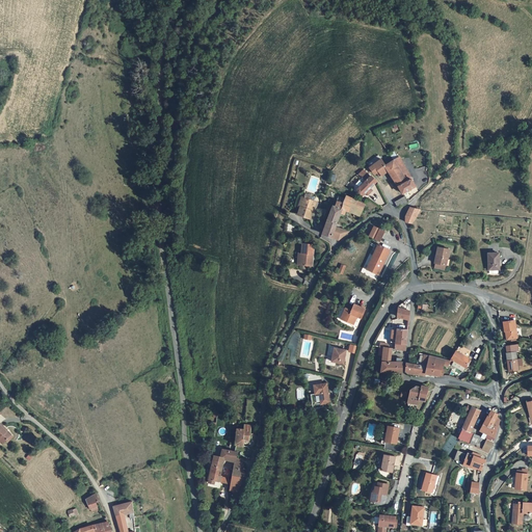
[(408,174),(399,158),(398,158),(394,160),(404,177),(408,174)]
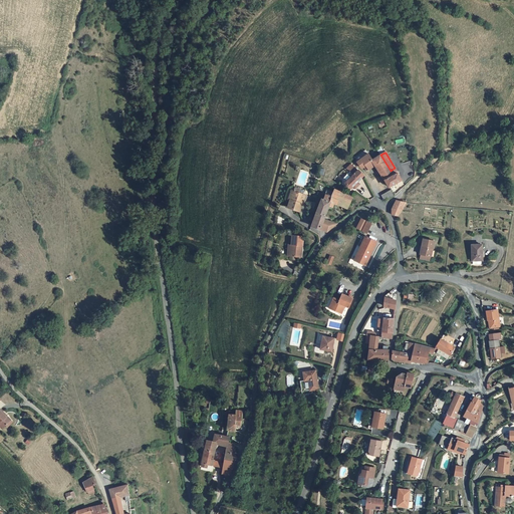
[(362,168),(372,160),(368,154),(357,162),(362,168)]
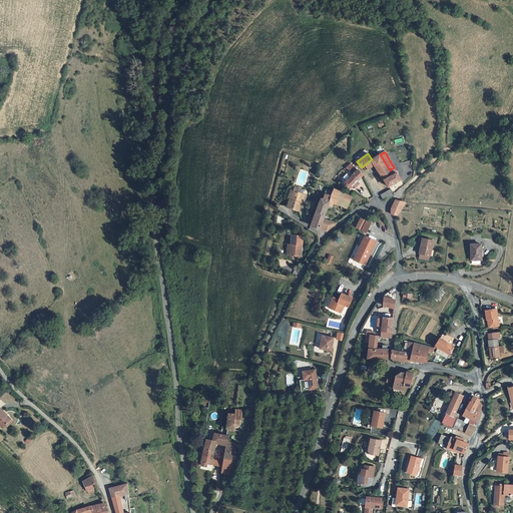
[(380,172),(385,180),(393,175),(390,170),(380,154),(372,159),(378,169),(375,171),(377,174),(380,172)]
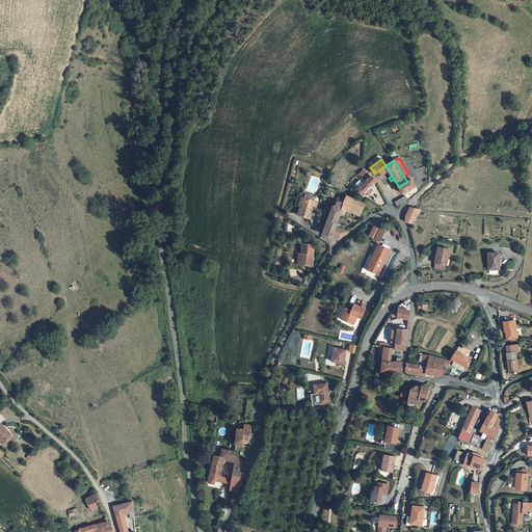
[(370,189),(376,182),(376,181),(368,173),(367,174),(363,178),(366,182),(357,190),(363,195),(366,193),(368,196),(372,191),(370,189)]
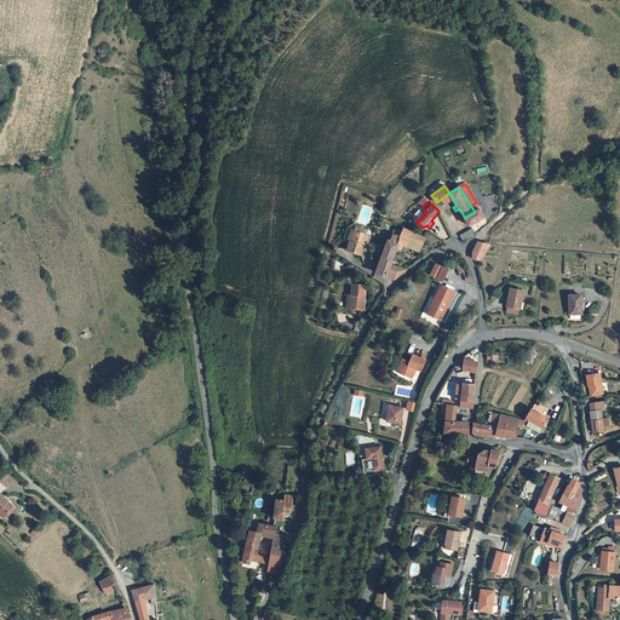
[(471,206),(475,212),(465,218),(470,227),(486,217),(476,202),(471,206)]
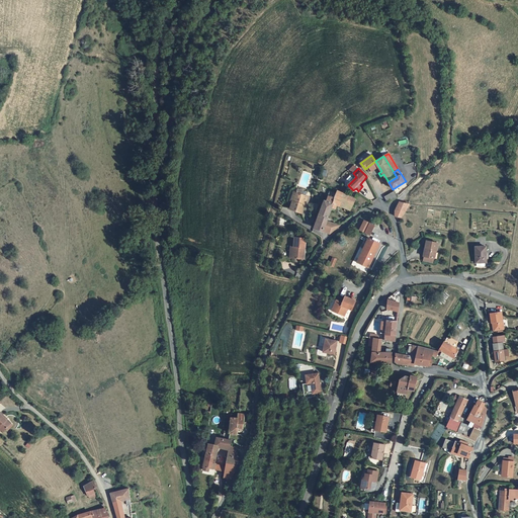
[(343,193),(337,190),(334,198),(331,207),(336,209),(337,205),(340,206),(341,201),(340,201),(343,193)]
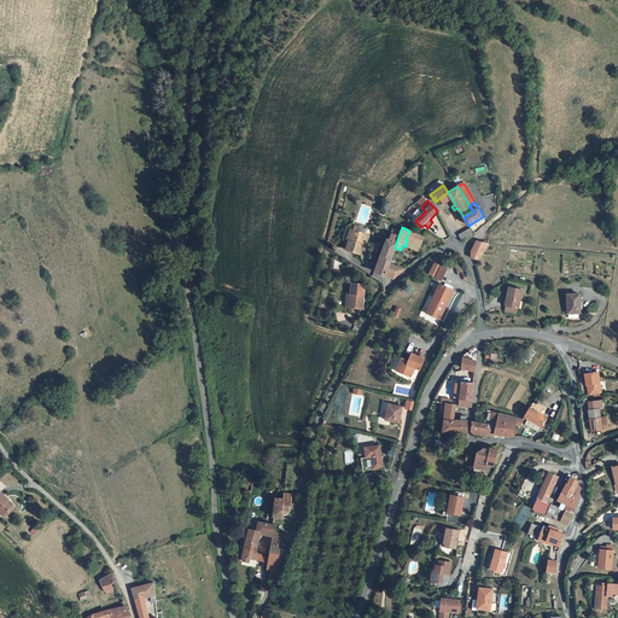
[(468,239),(471,238),(474,235),(471,229),(460,234),(462,240),(465,240),(468,239)]
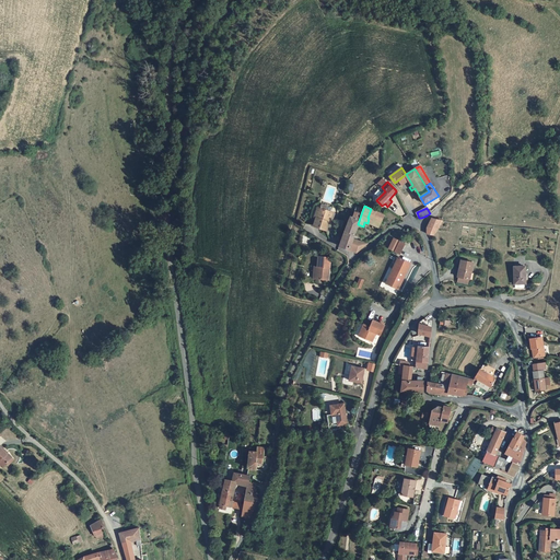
[(334,212),(327,210),(322,209),(317,218),(315,226),(327,231),(334,212)]
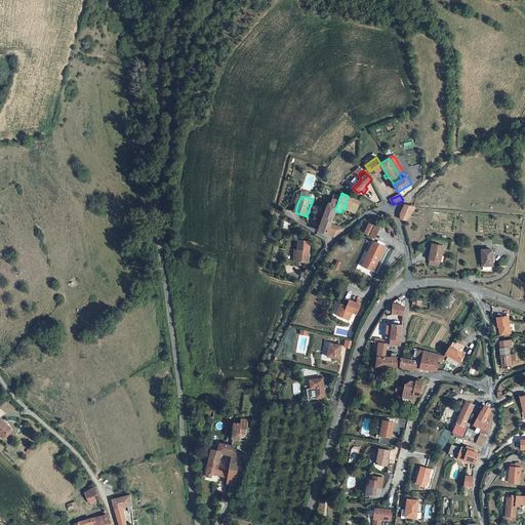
[(346,204),(345,209),(350,211),(352,207),(357,209),(361,201),(348,196),(345,204),(346,204)]
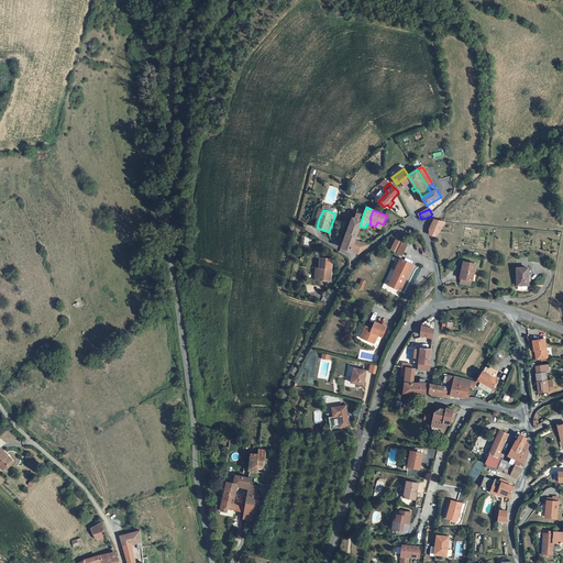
[(349,231),(356,234),(360,225),(363,216),(356,214),(355,219),(353,219),(349,231)]
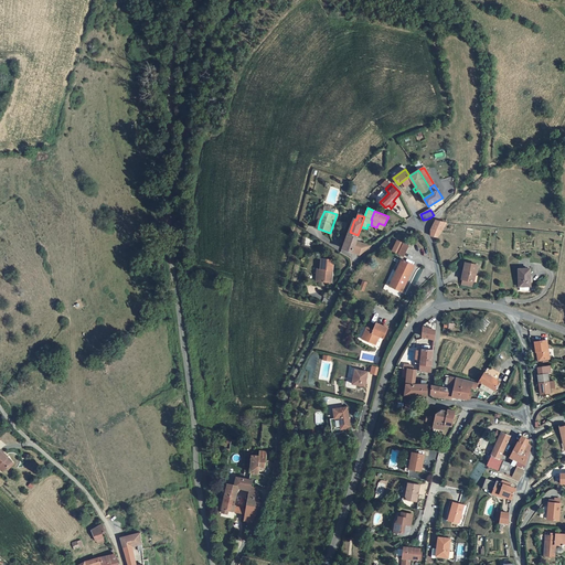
[(437,237),(446,222),(441,222),(437,220),(430,230),(430,234),(432,235),(437,237)]
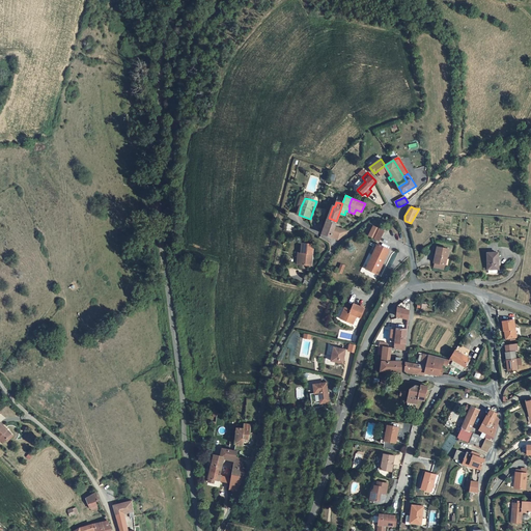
[(335,226),(336,221),(329,218),(325,234),(331,238),(335,226)]
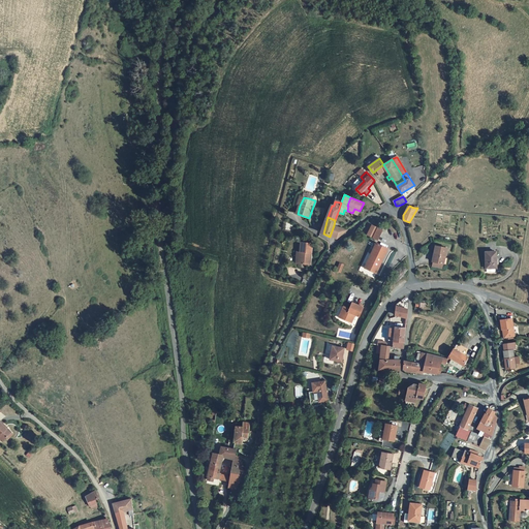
[(330,237),(339,240),(348,231),(334,225),(330,237)]
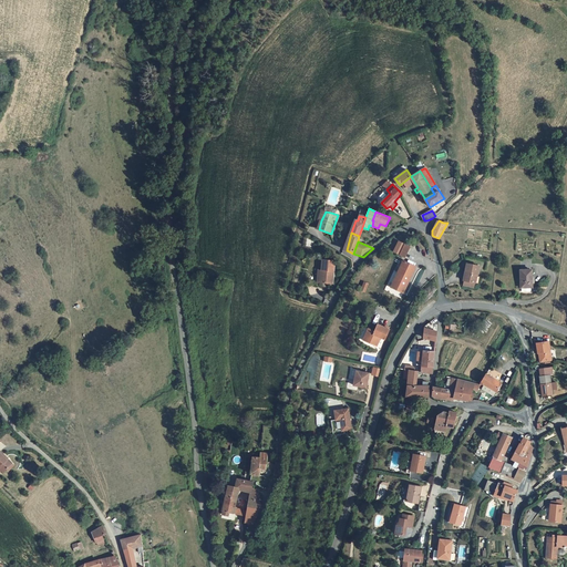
[(393,251),(400,255),(404,244),(399,241),(393,251)]
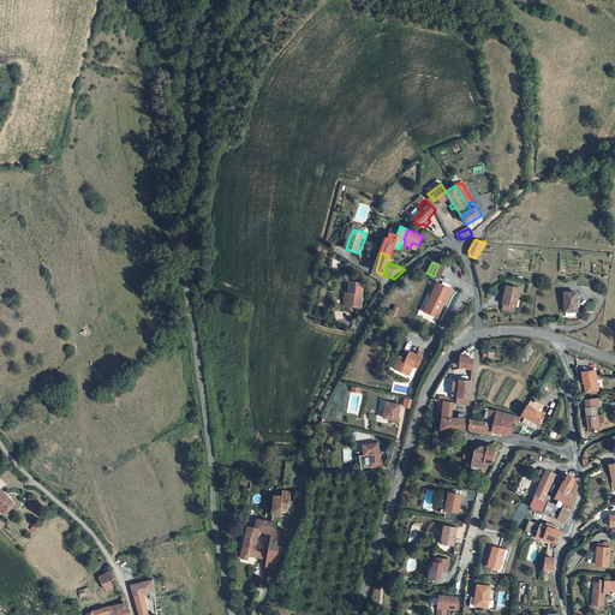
[(445,268),(439,264),(434,276),(439,279),(445,268)]
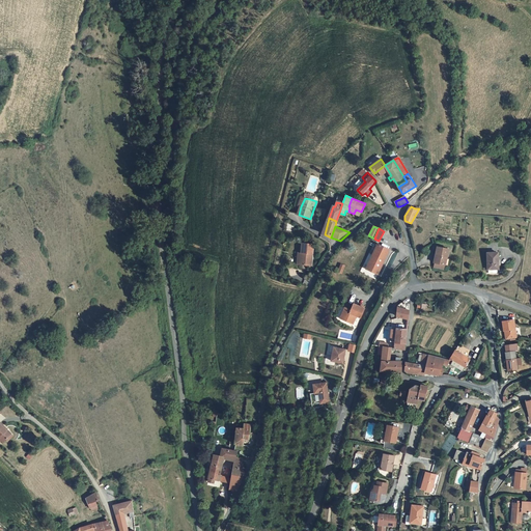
[(298,253),(296,264),(310,267),(313,246),(302,244),(301,253),(298,253)]
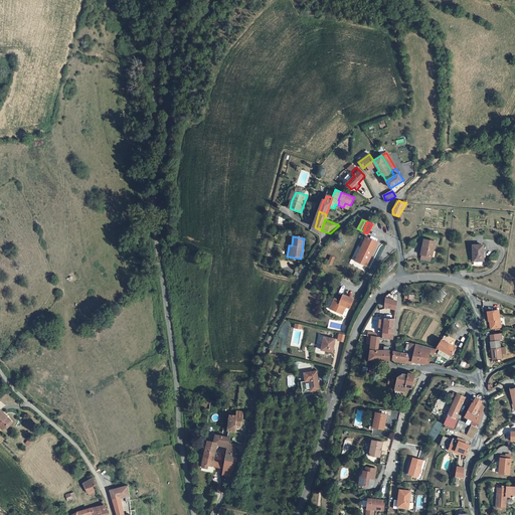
[(365,236),(362,242),(374,247),(376,241),(365,236)]
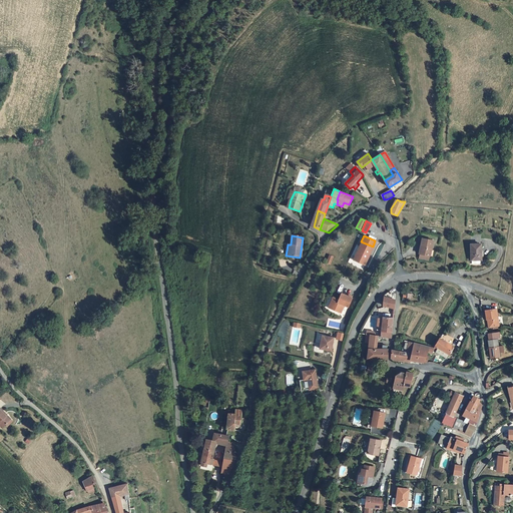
[(430,251),(432,241),(422,239),(418,255),(419,255),(428,258),(431,258),(432,251),(430,251)]
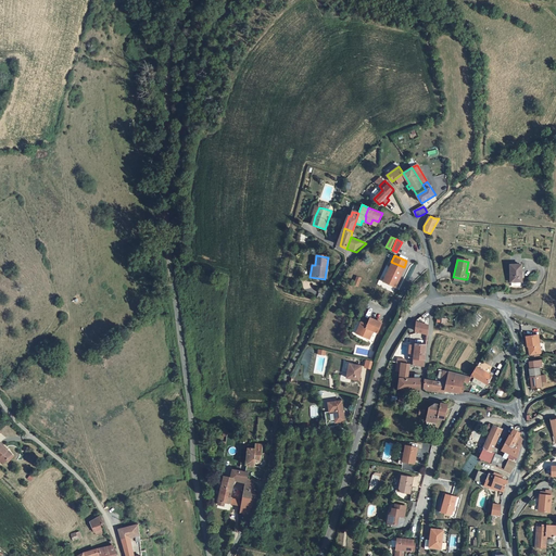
[(395,287),(397,282),(404,267),(391,262),(382,281),(395,287)]
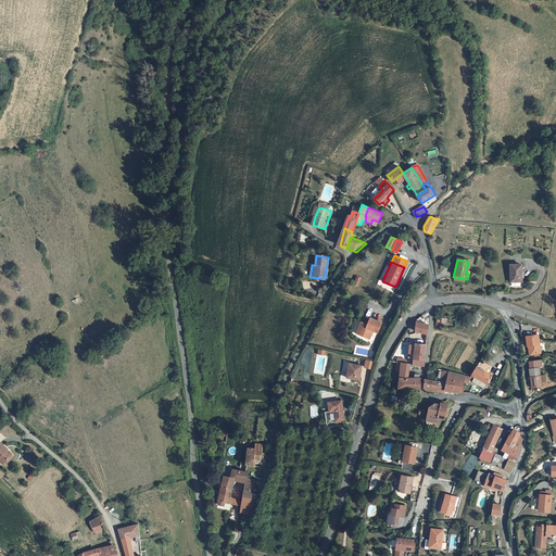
[(521,266),(510,266),(512,283),(512,287),(520,287),(521,286),(521,282),(522,282),(522,277),(523,277),(523,273),(521,273),(521,266)]
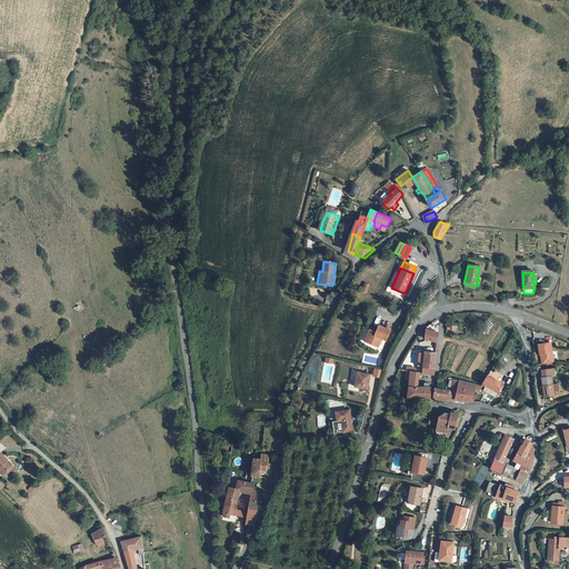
[(426,330),(425,340),(437,343),(437,333),(436,333),(437,329),(435,329),(431,325),(426,329),(426,330)]
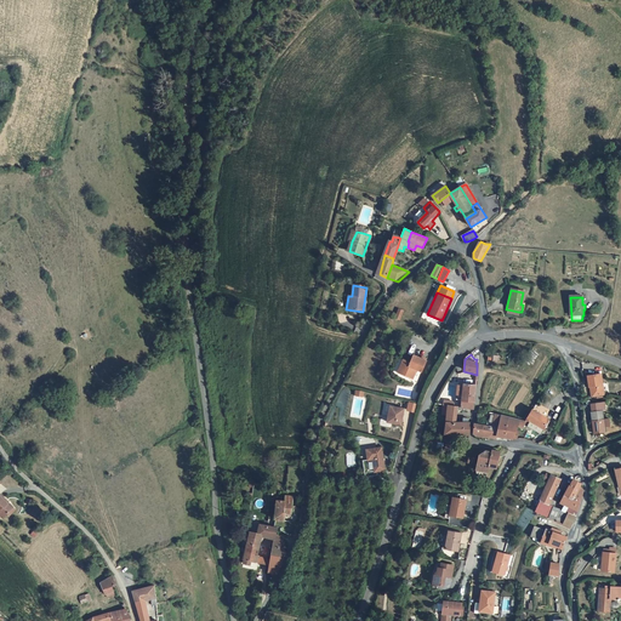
[(403,371),(400,376),(411,381),(415,372),(420,374),(425,363),(412,357),(410,363),(408,363),(408,364),(402,363),(399,370),(403,371)]
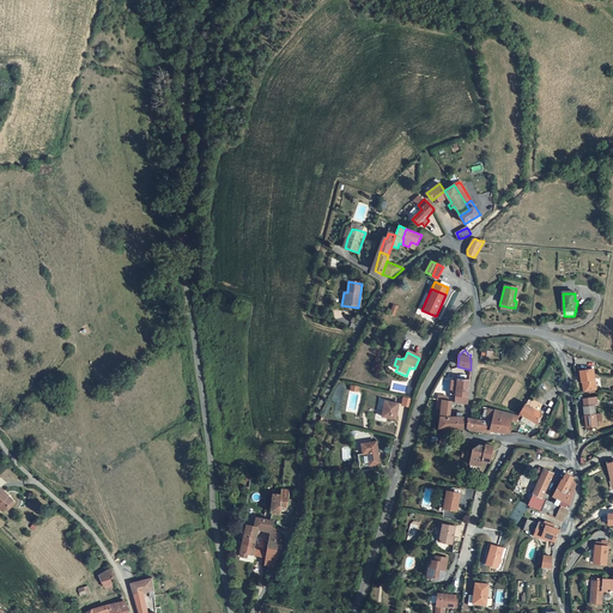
[(584,383),(587,393),(598,392),(593,370),(581,372),(582,383),(583,383),(584,383)]
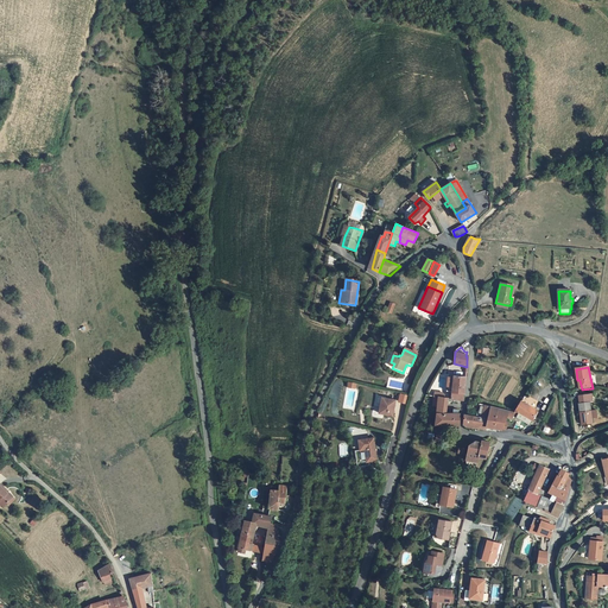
[(454,392),(453,399),(464,400),(467,378),(462,377),(455,377),(455,378),(449,378),(447,391),(454,392)]
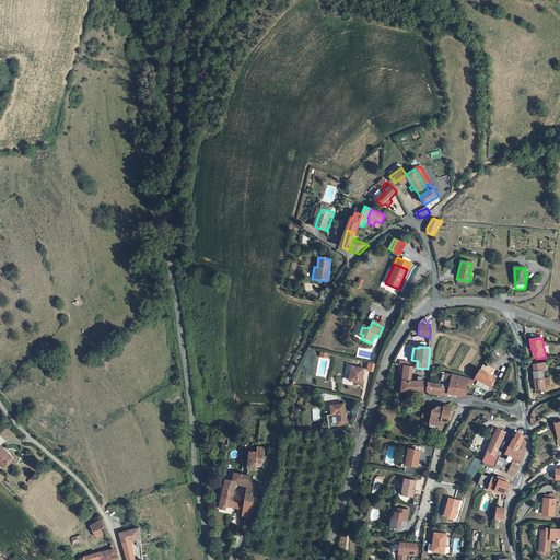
[(534,372),(537,391),(547,389),(546,385),(549,384),(548,377),(545,377),(544,371),(547,371),(546,363),(534,365),(535,372),(534,372)]
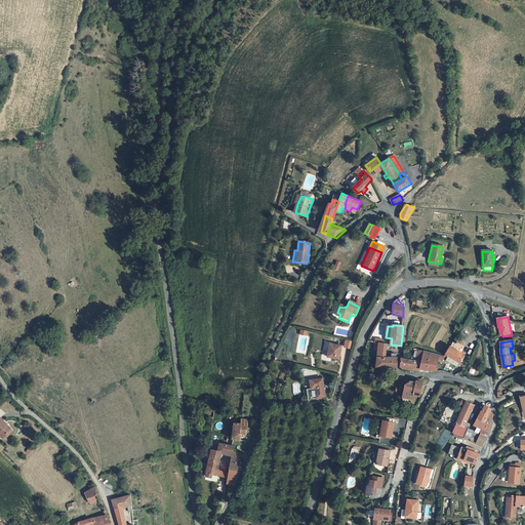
[(391,345),(387,344),(379,342),(378,352),(377,357),(386,357),(387,348),(391,348),(391,345)]
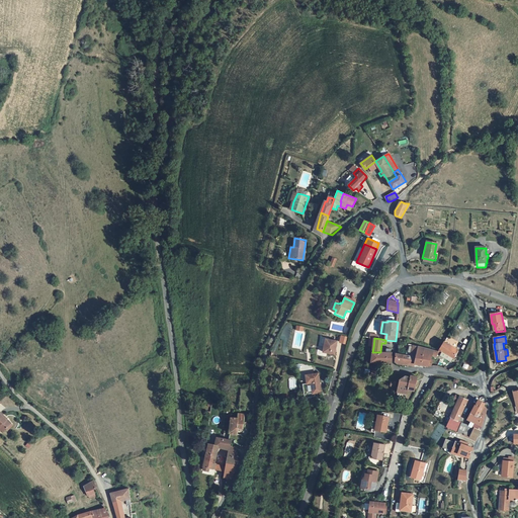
[(337,342),(324,340),(321,353),(334,355),(337,342)]
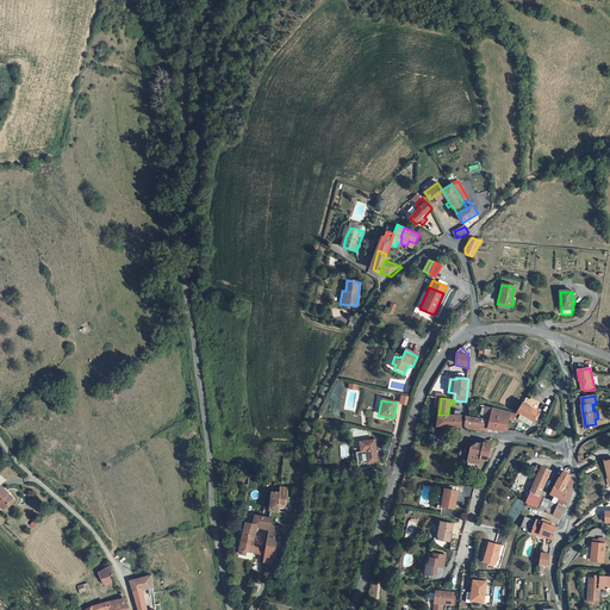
[(540,411),(523,403),(518,411),(521,414),(534,421),(540,411)]
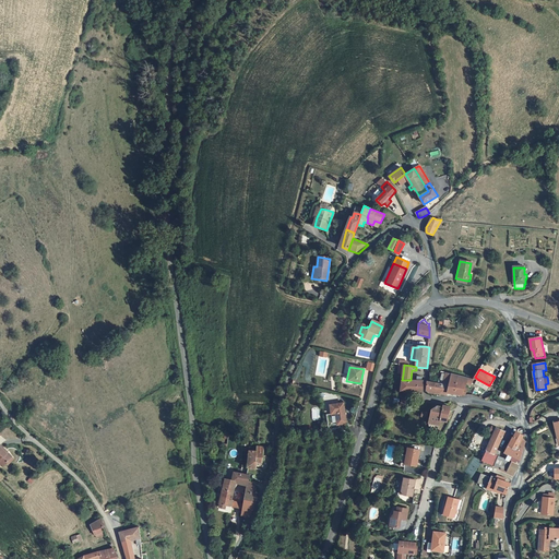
[(461,392),(464,391),(467,393),(470,388),(466,387),(467,384),(471,384),(473,381),(475,382),(477,379),(475,377),(473,380),(453,375),(450,387),(449,392),(461,392)]
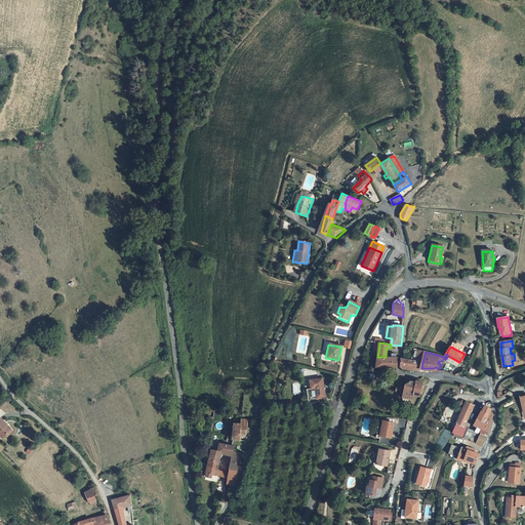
[(386,357),(377,357),(376,366),(397,367),(397,358),(396,358),(396,355),(393,355),(392,358),(386,357)]
